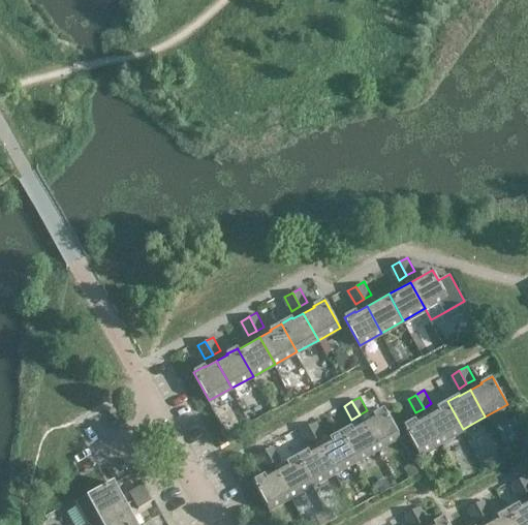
[(437,408),(427,414),(441,441),(463,429),(447,401),(437,407),(437,408)]
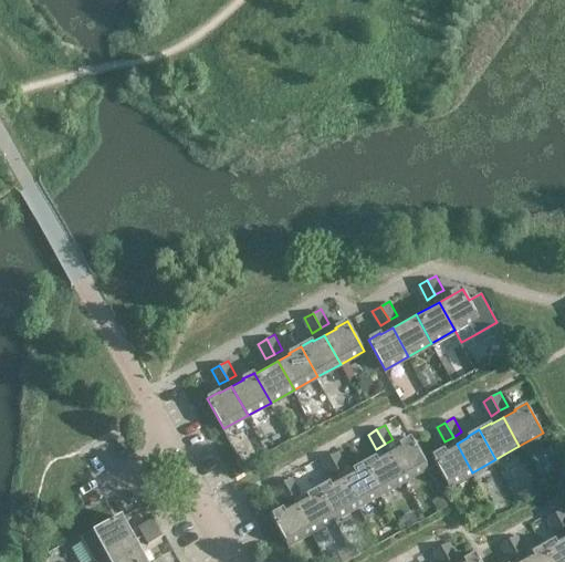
[(400,444),(388,451),(405,479),(428,466),(411,437),(399,443),(400,444)]
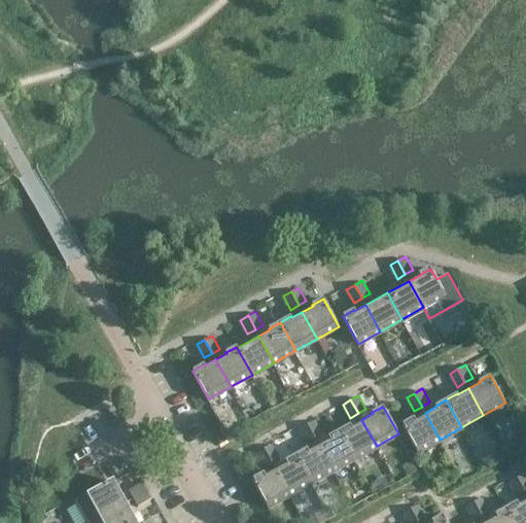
[(418,452),(440,440),(425,413),(414,419),(413,418),(402,424),(418,452)]
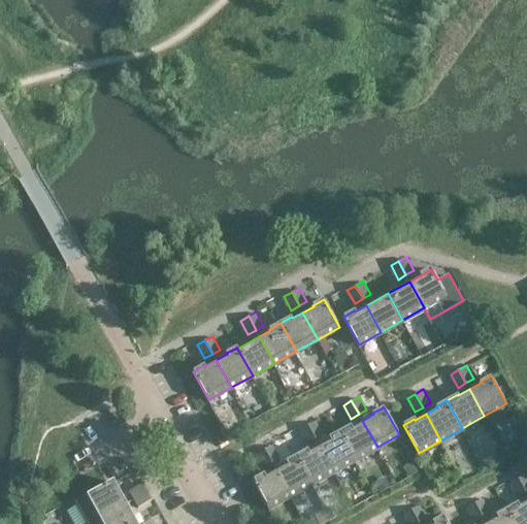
[(323,433),(316,420),(308,425),(316,437),(323,433)]
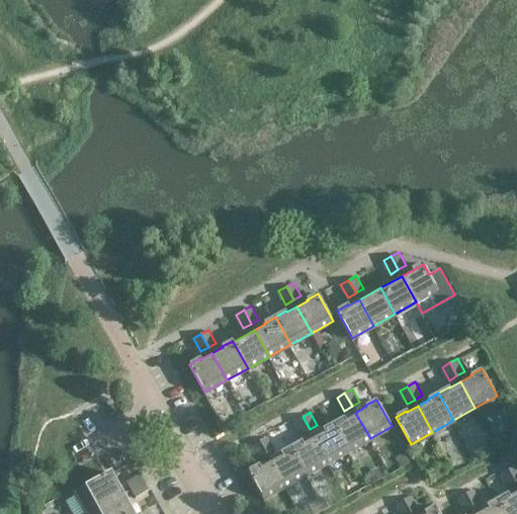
[(344,417),(334,423),(349,450),(370,438),(355,413),(345,418),(344,417)]
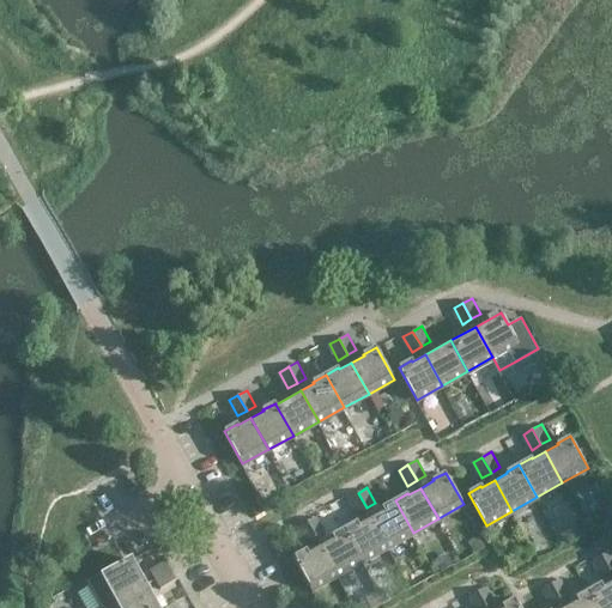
[(367,508),(358,493),(349,498),(357,514),(367,508)]
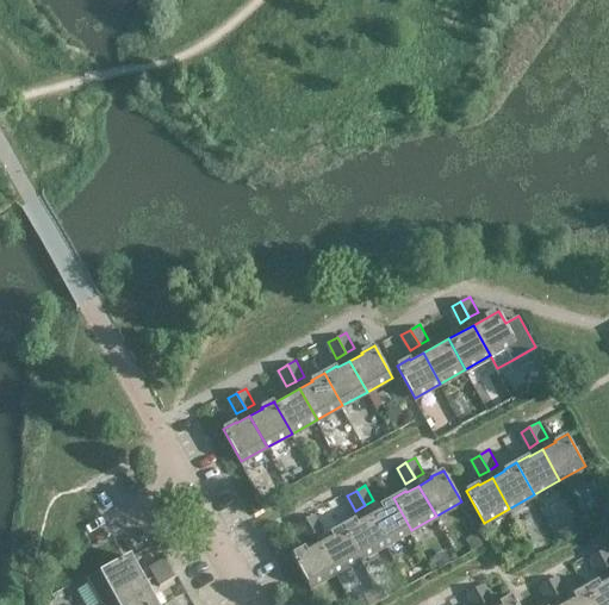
[(386,544),(411,530),(393,498),(380,505),(381,506),(368,513),(386,544)]
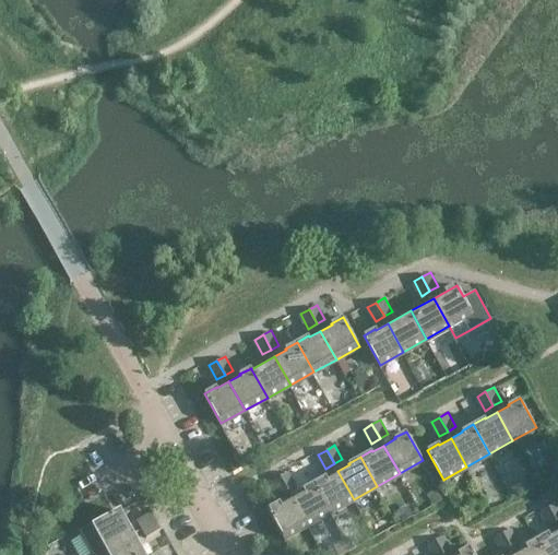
[(296,485),(288,470),(281,474),(288,489),(296,485)]
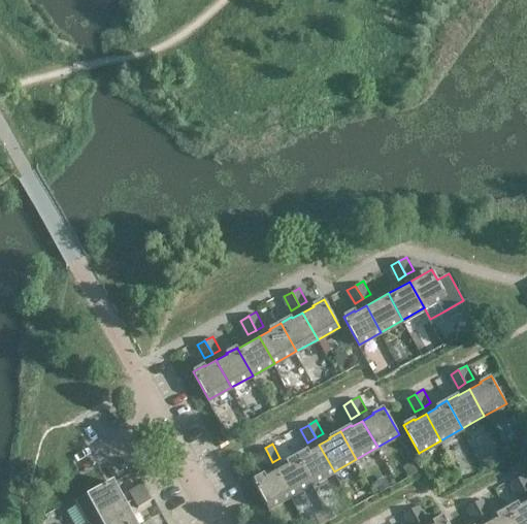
[(319,445),(297,457),(313,483),(334,471),(319,445)]
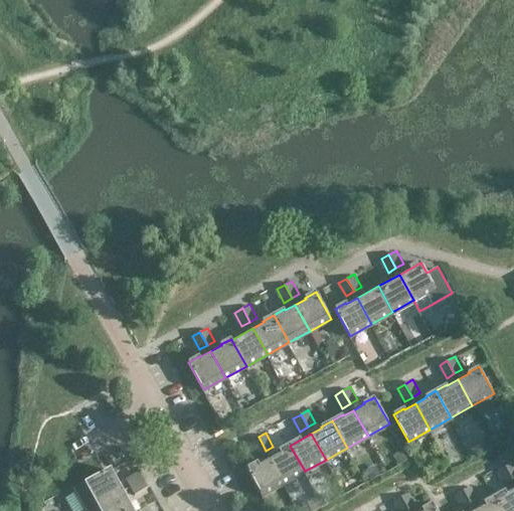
[(266,451),(259,437),(250,442),(258,455),(266,451)]
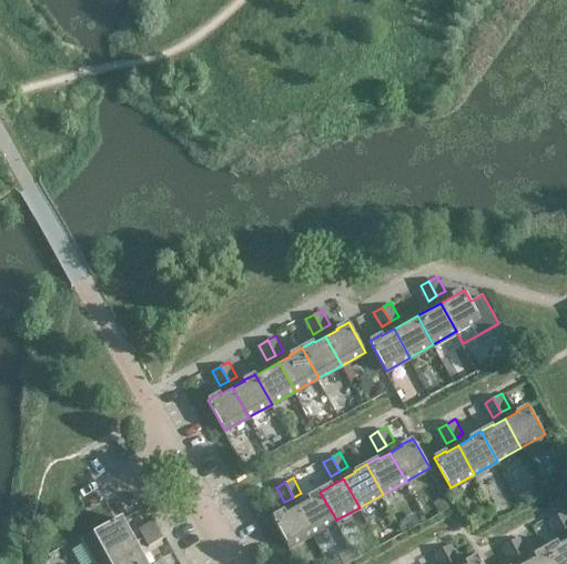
[(313,533),(336,520),(320,492),(320,491),(307,496),(309,497),(296,504),(313,533)]
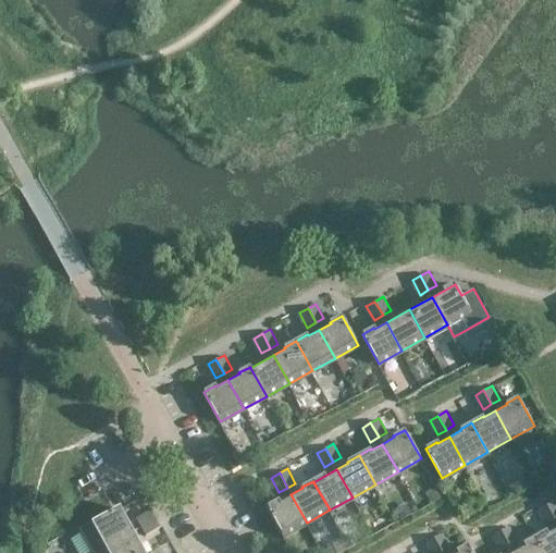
[(435,486),(425,491),(431,501),(441,495),(435,486)]
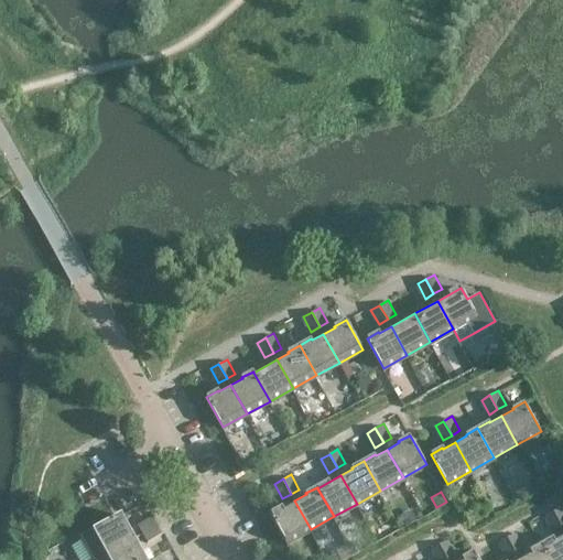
[(287,542),(311,529),(294,501),(282,507),(282,506),(270,513),(287,542)]
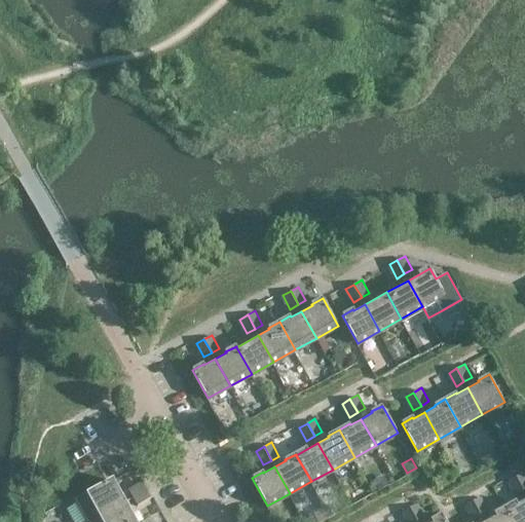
[(384,473),(373,479),(378,488),(389,482),(384,473)]
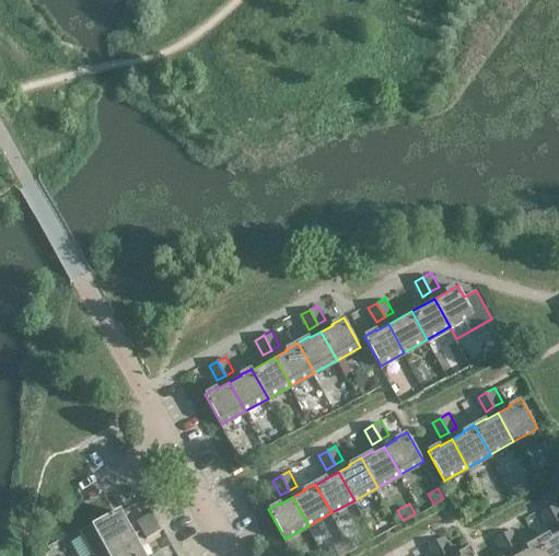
[(558,521),(550,507),(542,512),(549,526),(558,521)]
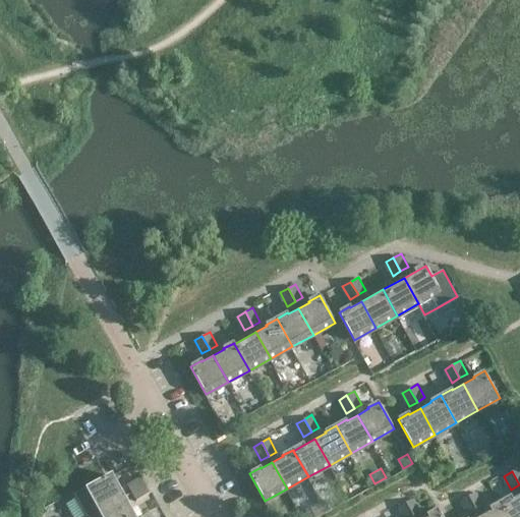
[(124,495),(113,473),(85,487),(75,494),(88,515),(90,514),(124,495)]
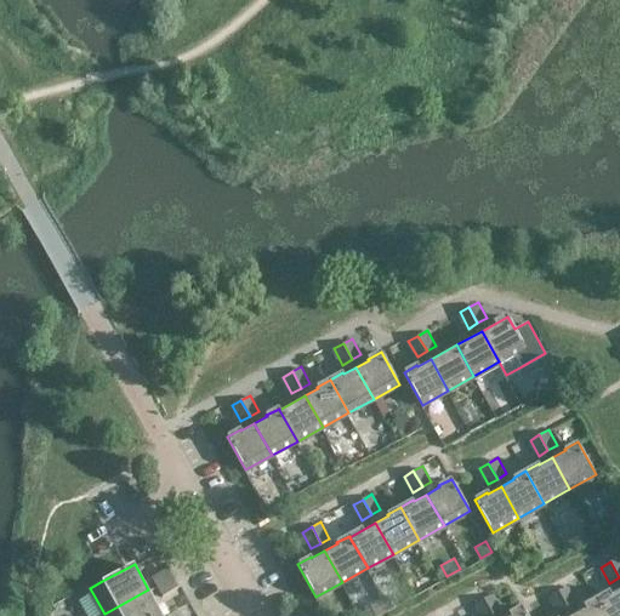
[(174,575),(169,566),(153,575),(158,585),(174,575)]
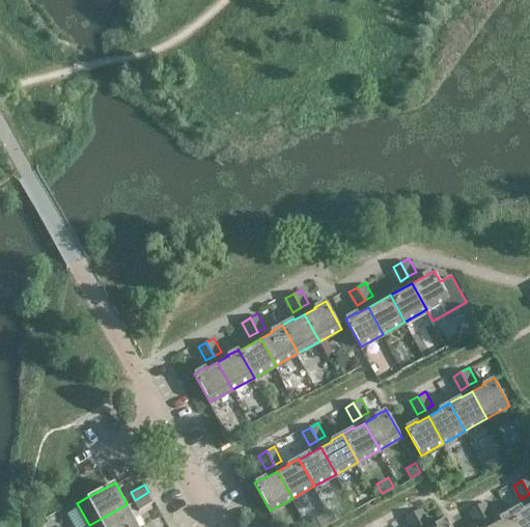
[(152,500),(148,492),(135,500),(139,508),(152,500)]
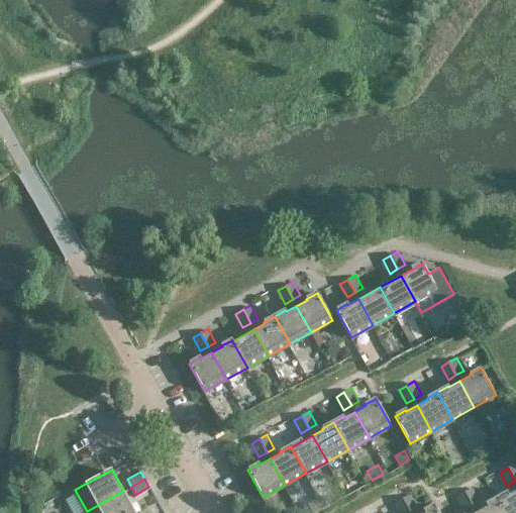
[(480,500),(473,487),(466,492),(473,504),(480,500)]
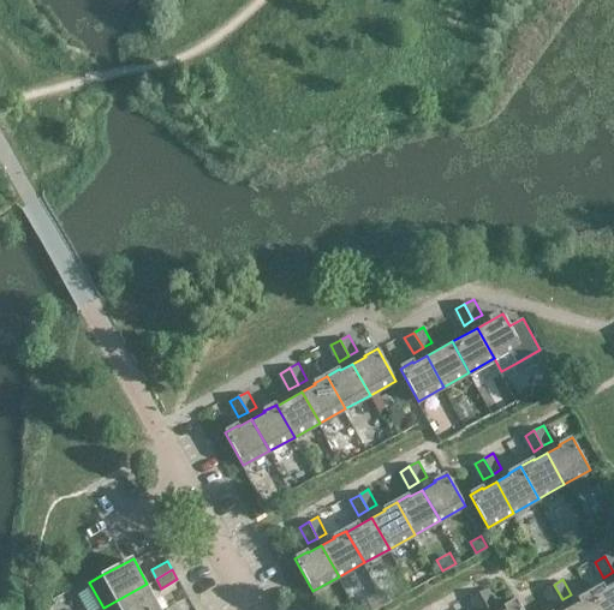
[(591,592),(591,593),(601,609),(613,609),(613,581),(604,586),(604,585),(591,592)]
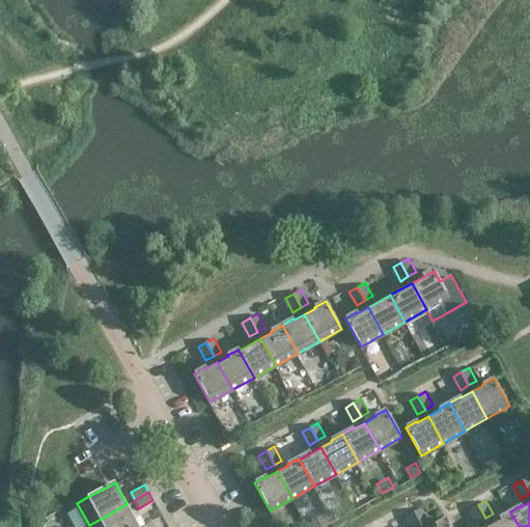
[(336,503),(327,509),(333,520),(342,515),(336,503)]
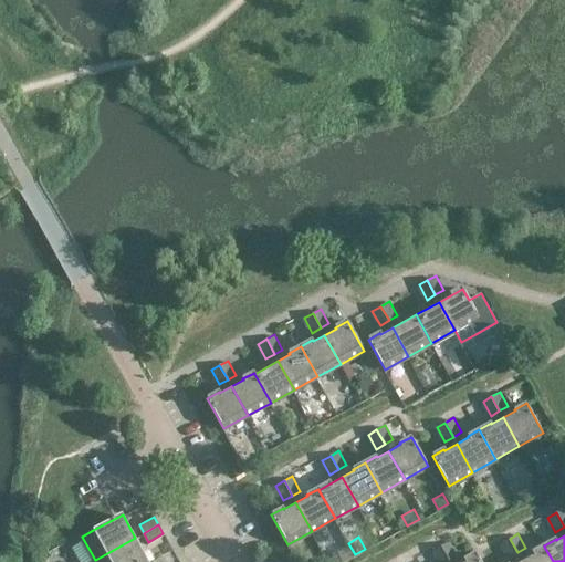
[(146,561),(148,561),(135,538),(97,559),(98,561),(146,561)]
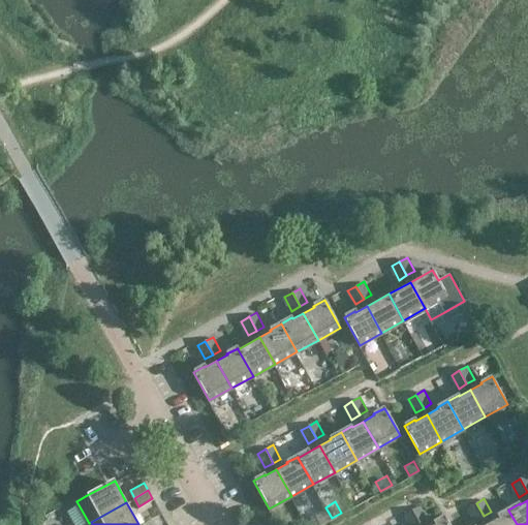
[(484,516),(476,503),(468,507),(475,521),(484,516)]
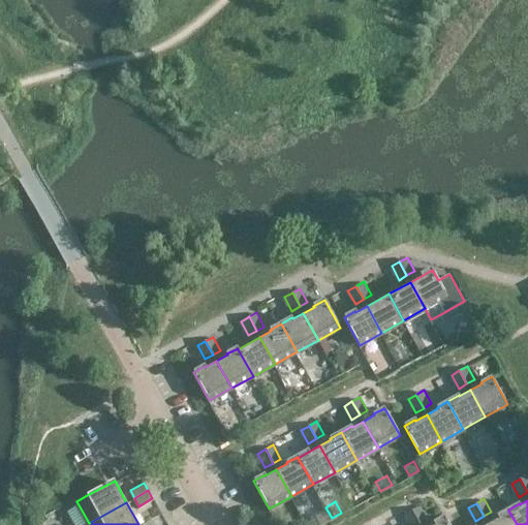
[(428,519),(421,505),(412,510),(420,523),(428,519)]
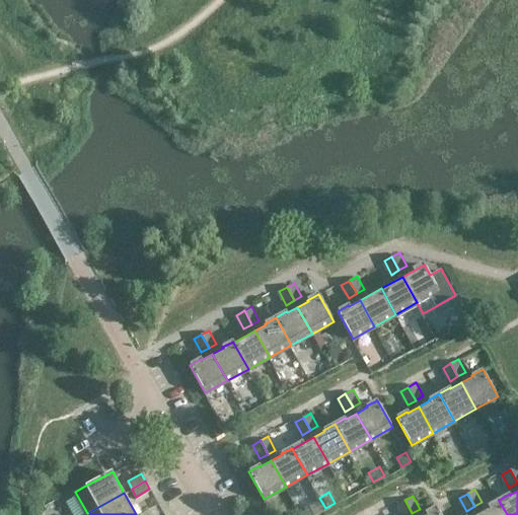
[(408,514),(412,513),(404,500),(397,504),(402,514),(408,514)]
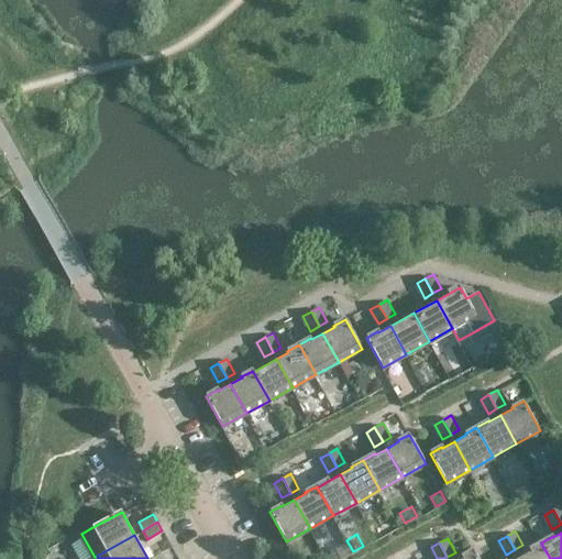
[(519,558),(550,558),(541,544),(541,543),(529,549),(530,550),(518,557),(519,558)]
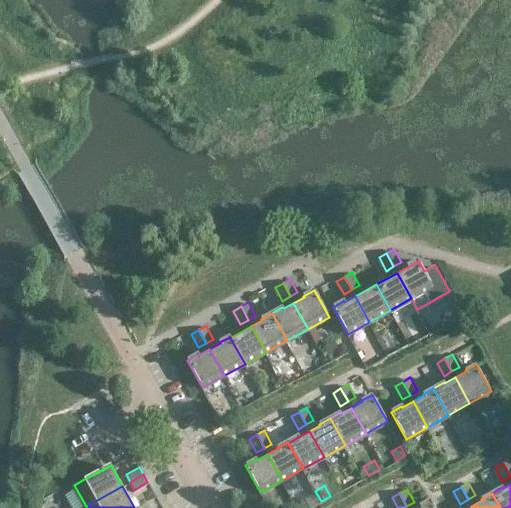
[(305,496),(294,502),(297,507),(308,507),(311,507),(305,496)]
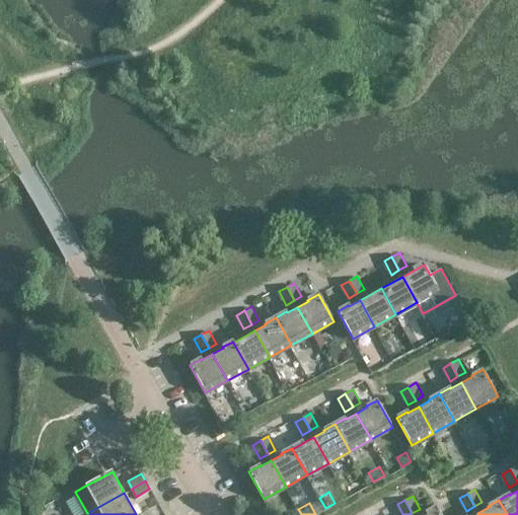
[(426,513),(423,514),(441,514),(437,506),(426,512),(426,513)]
